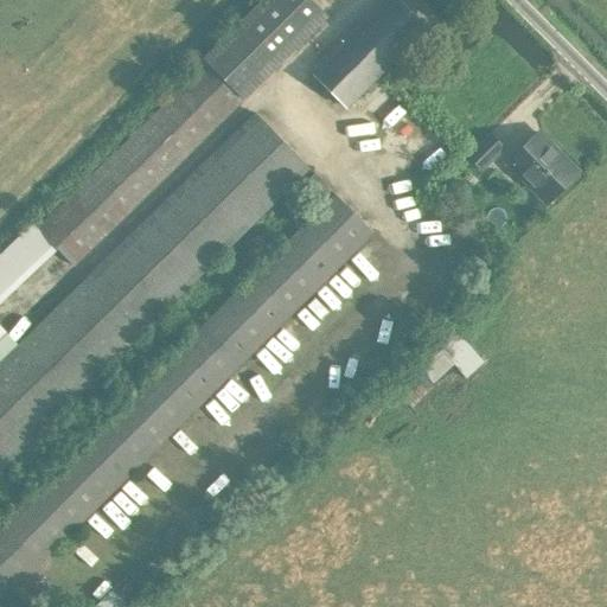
[(202,66),(37,228),(74,266),(243,98),(328,16),(313,0),(262,0),(198,63),(202,66)]
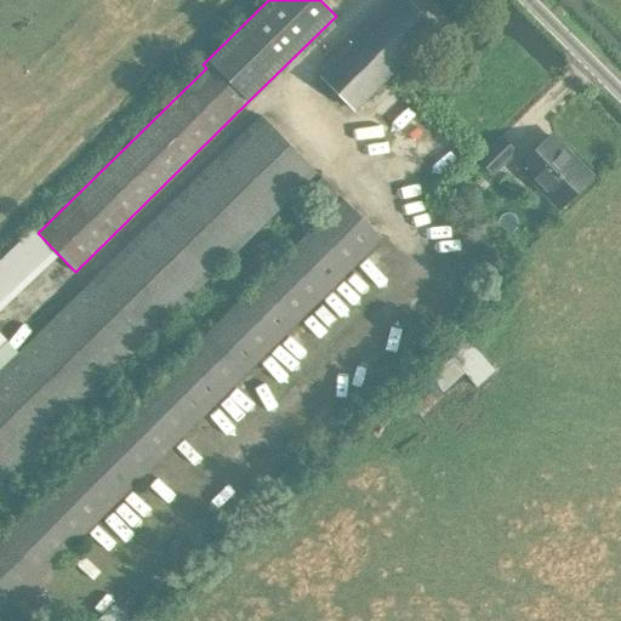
[(405,0),(394,0),(319,75),(354,110),(434,29),(405,0)]
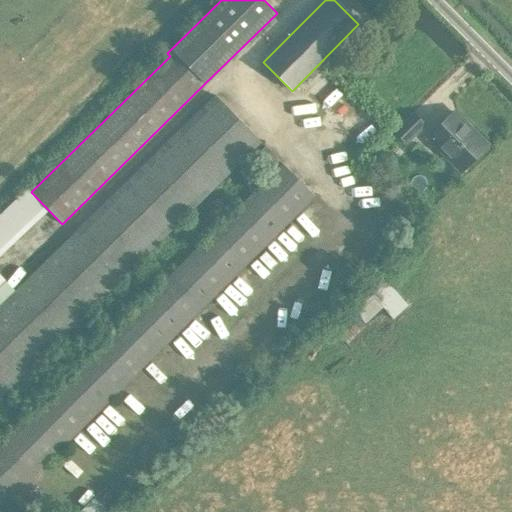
[(14,290),(0,275),(0,397),(261,142),(215,95),(14,290)]
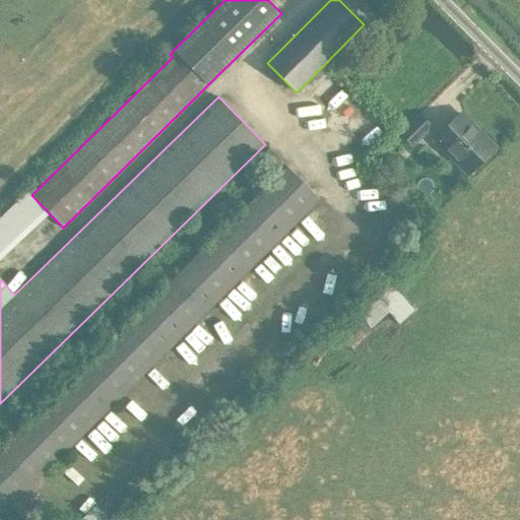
[(468,174),(495,148),(492,146),(491,142),(486,137),(481,136),(460,114),(435,139),(468,174)]
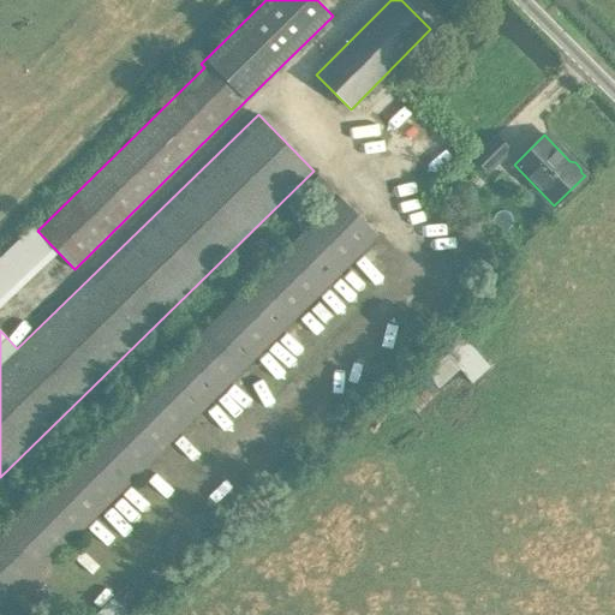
[(473,159),(487,172),(509,150),(496,136),(473,159)]
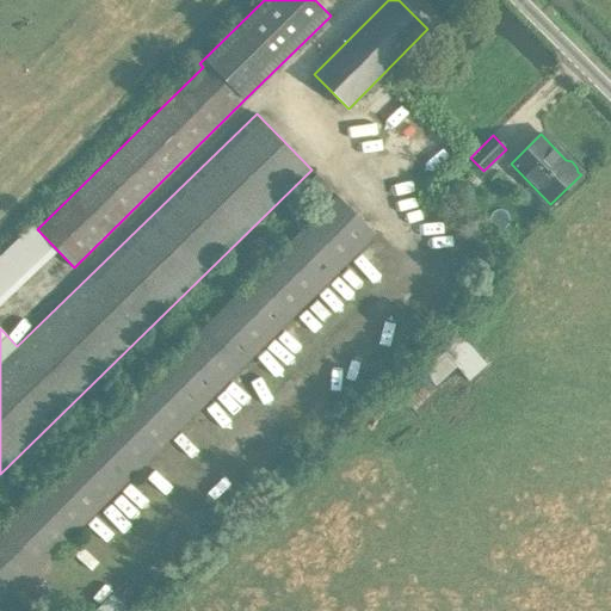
[(0,529),(0,603),(2,605),(376,234),(337,195),(0,529)]
